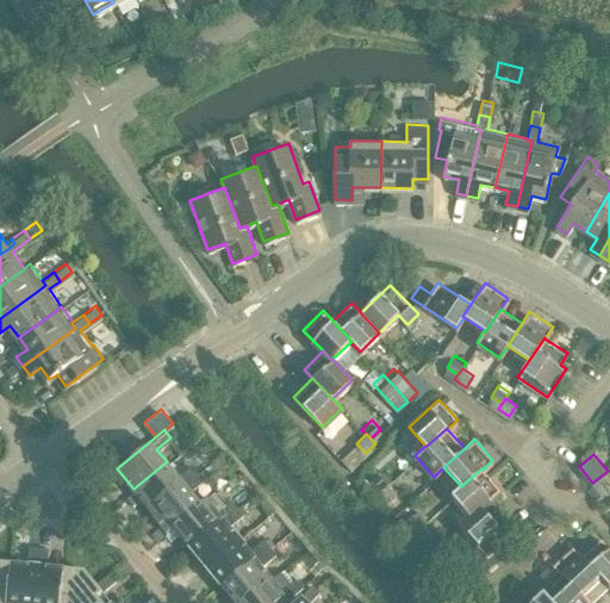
[(149,509),(198,471),(192,462),(178,474),(167,461),(134,489),(149,509)]
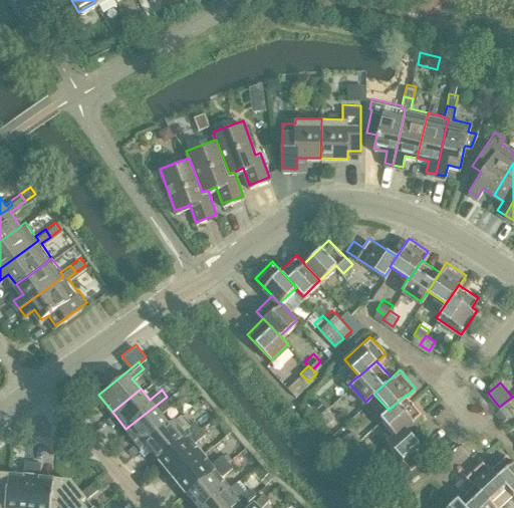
[(326,407),(330,403),(323,395),(314,402),(321,410),(326,407)]
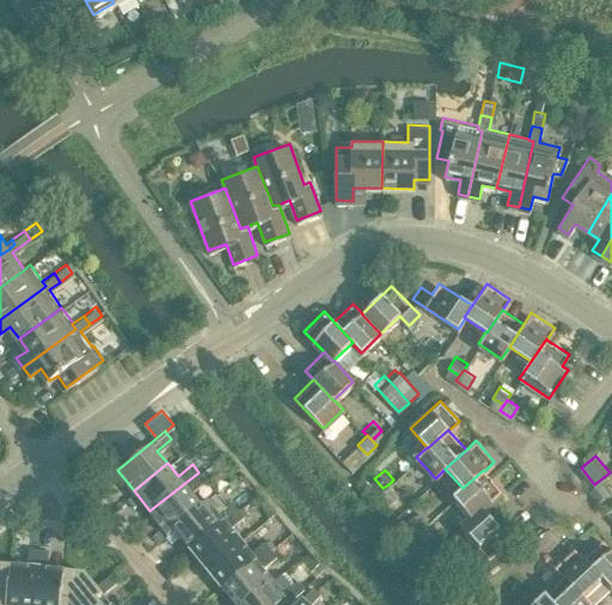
[(502,490),(484,471),(483,470),(463,488),(452,496),(470,517),(471,517),(482,508),(502,490)]
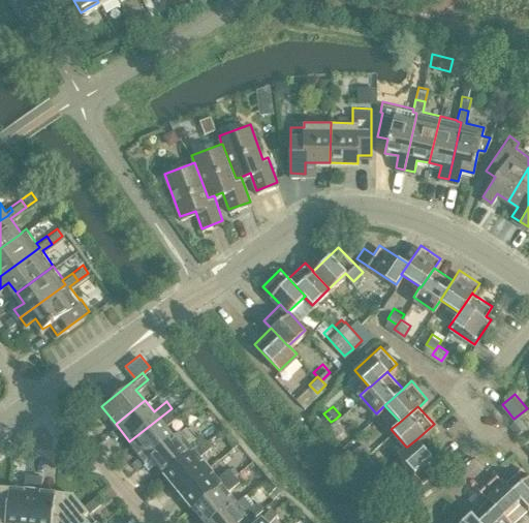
[(173,434),(172,434),(164,425),(177,414),(172,408),(129,441),(145,460),(150,455),(150,454),(173,434)]
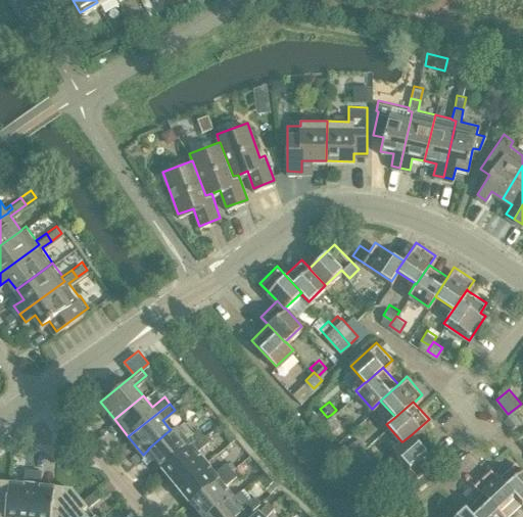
[(520,420),(513,411),(508,415),(504,418),(511,427),(520,420)]
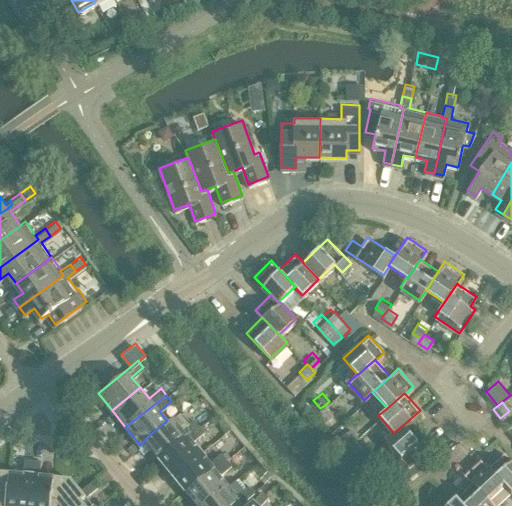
[(333,413),(325,405),(320,408),(316,412),(324,421),(333,413)]
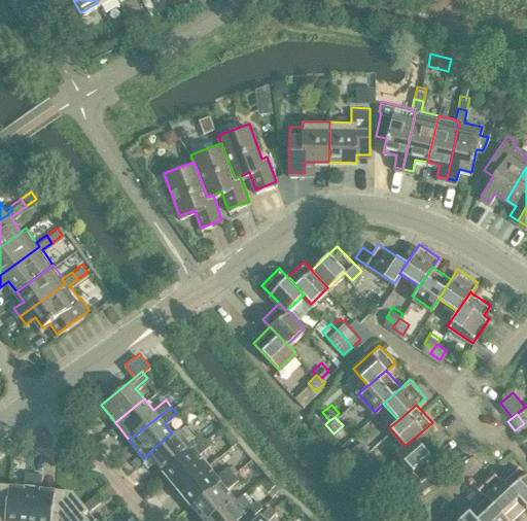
[(199,428),(196,431),(188,421),(178,429),(177,427),(171,432),(172,432),(149,452),(149,453),(163,470),(204,436),(199,428)]
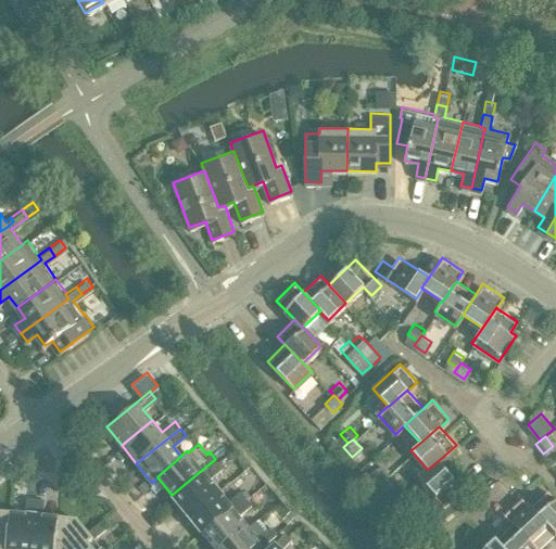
[(187,512),(217,488),(207,476),(220,465),(215,459),(172,495),(187,512)]
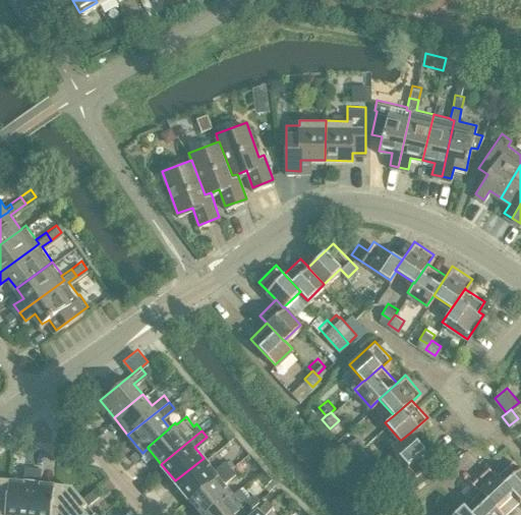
[(432,458),(410,433),(401,440),(400,440),(392,448),(415,473),(432,458)]
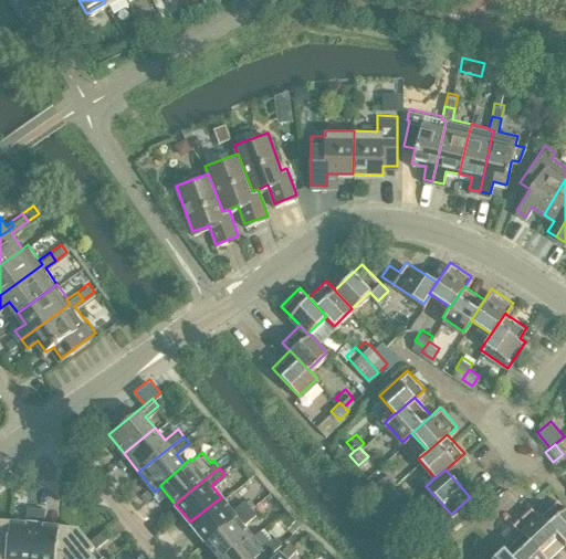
[(392,484),(397,480),(388,471),(379,480),(387,488),(391,484),(392,484)]
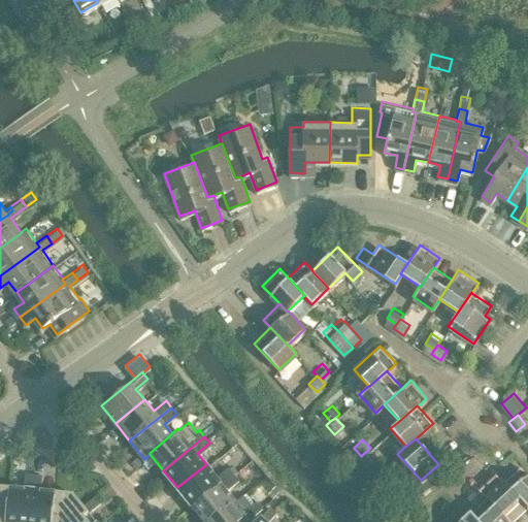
[(373,461),(366,452),(365,452),(361,456),(357,459),(365,468),(373,461)]
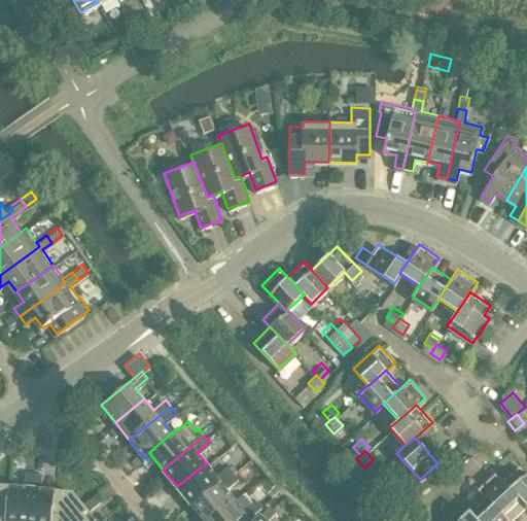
[(191,504),(233,470),(226,463),(214,474),(206,463),(177,486),(191,504)]
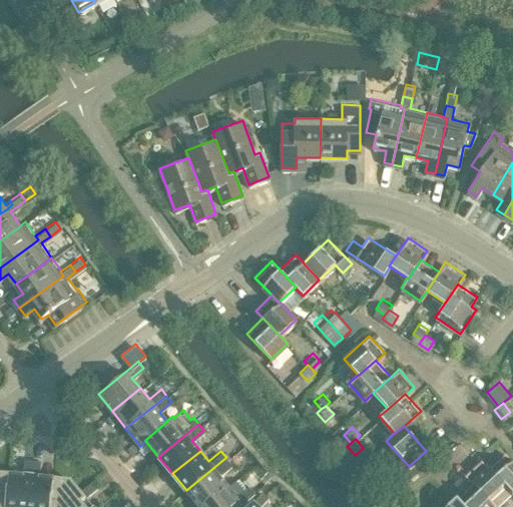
[(489,467),(505,484),(504,484),(512,492),(512,459),(505,451),(489,467)]
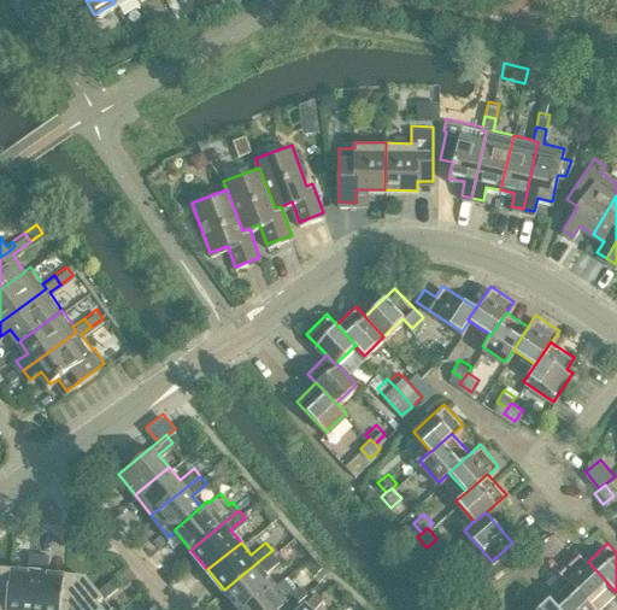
[(16,609),(33,609),(40,550),(29,549),(28,567),(12,565),(7,609),(16,609)]
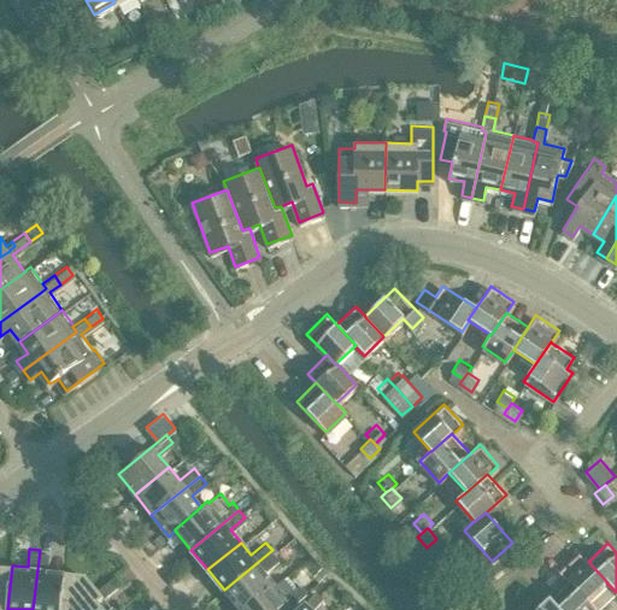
[(47,569),(50,551),(40,550),(33,609),(58,609),(62,570),(47,569)]
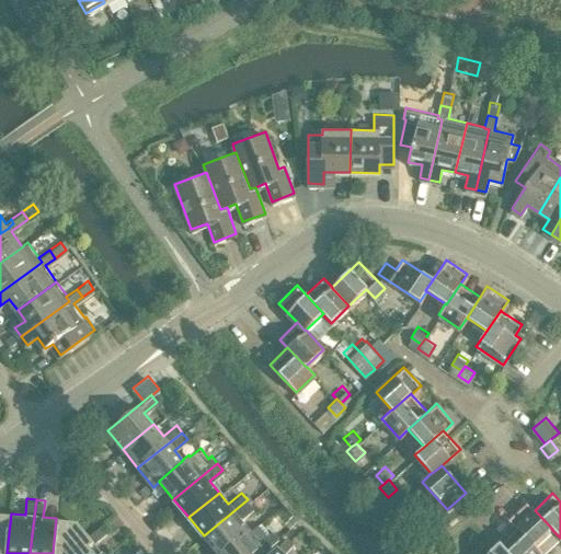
[(218,553),(250,529),(240,518),(253,507),(248,499),(204,535),(218,553)]
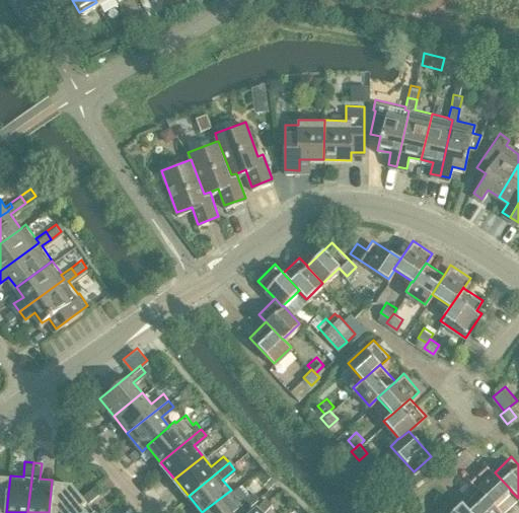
[(495,472),(488,464),(470,481),(477,488),(495,505),(510,490),(511,490),(495,472)]
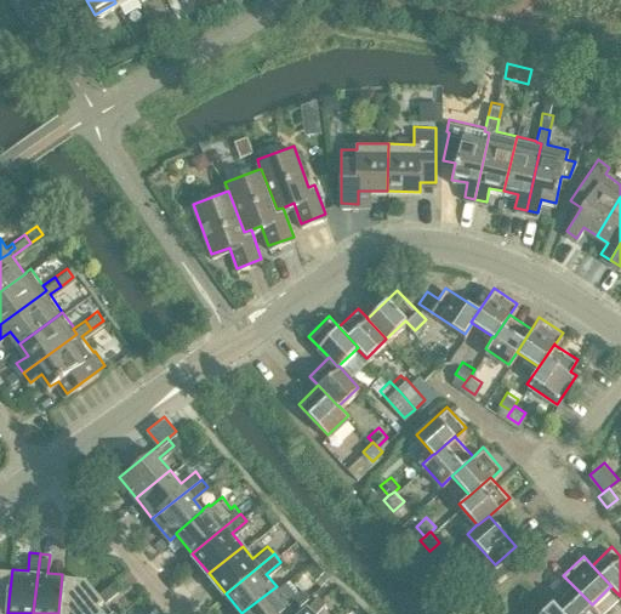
[(0,568),(0,613),(3,613),(7,613),(12,569),(0,568)]
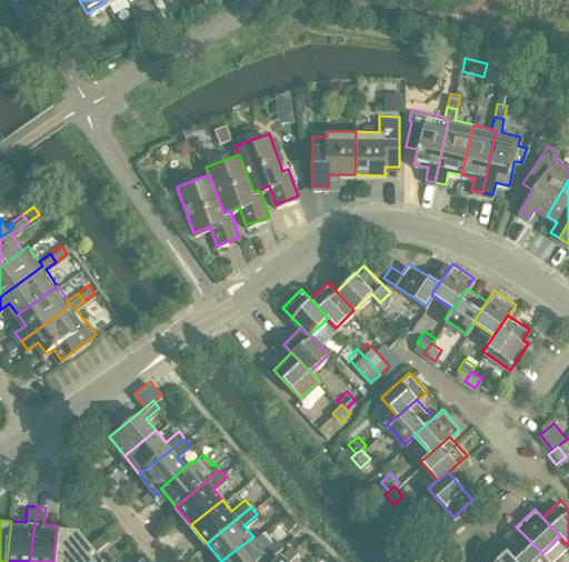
[(430,539),(440,530),(431,520),(421,529),(430,539)]
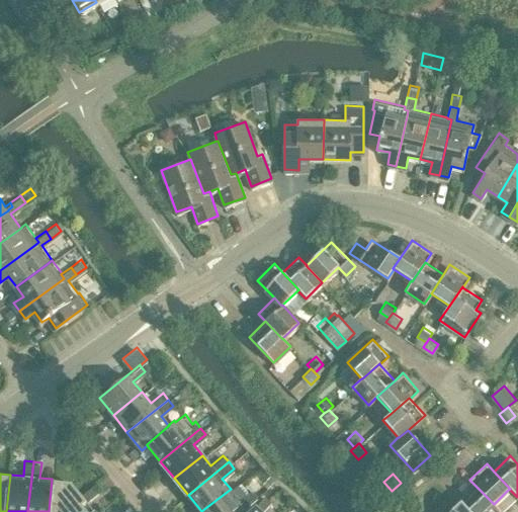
[(81,493),(71,481),(52,479),(49,511),(92,511),(95,510),(86,500),(98,490),(93,483),(81,493)]
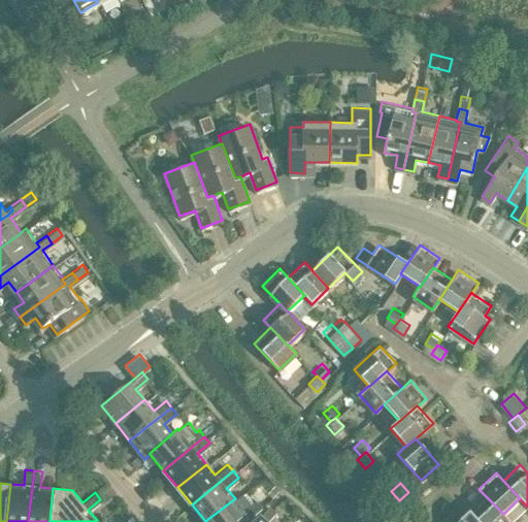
[(256,499),(254,500),(246,491),(235,499),(235,498),(205,521),(240,521),(261,506),(256,499)]
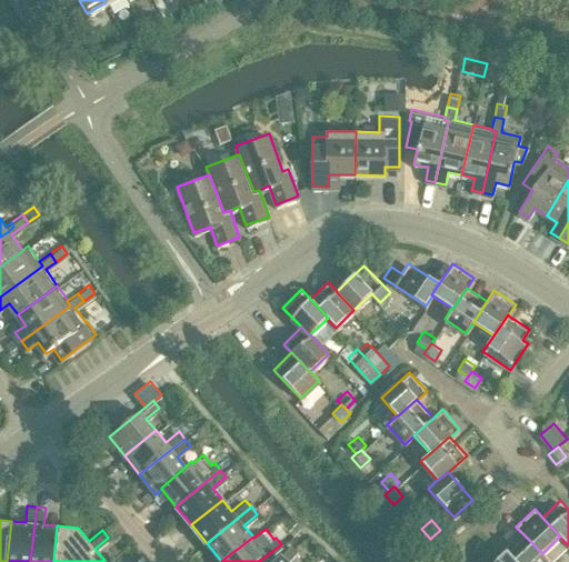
[(550,561),(551,561),(542,553),(523,534),(506,552),(516,561),(550,561)]
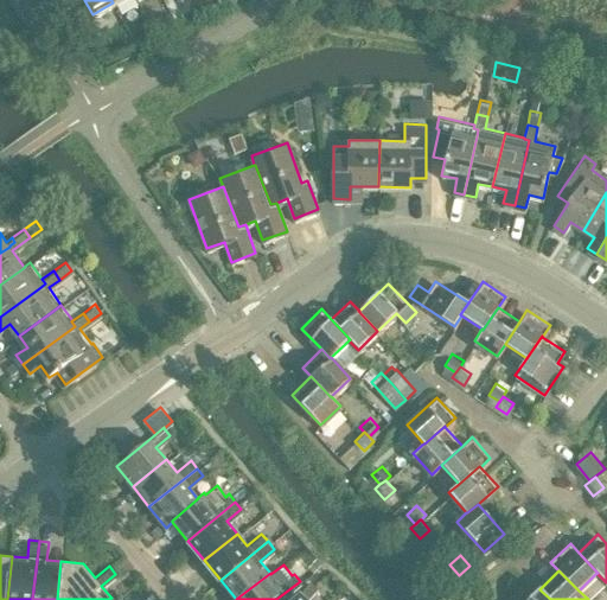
[(305,599),(317,586),(310,580),(291,599),(305,599)]
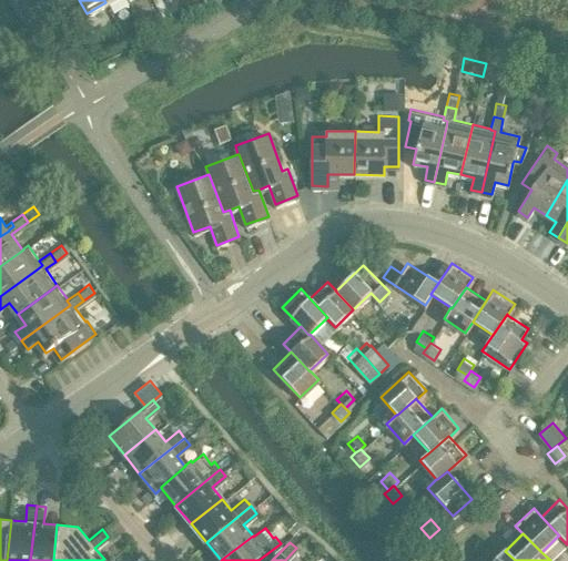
[(515,560),(505,551),(494,560),(515,560)]
